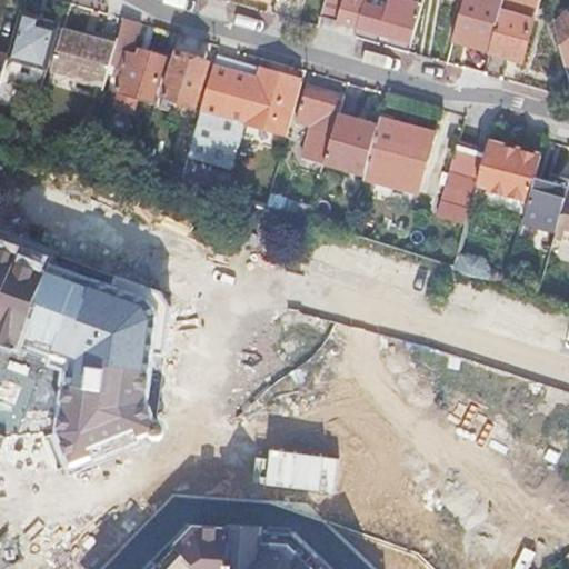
[(326,0),(321,17),(411,43),(422,0),(389,0),(387,9),(366,3),(366,0),(326,0)]
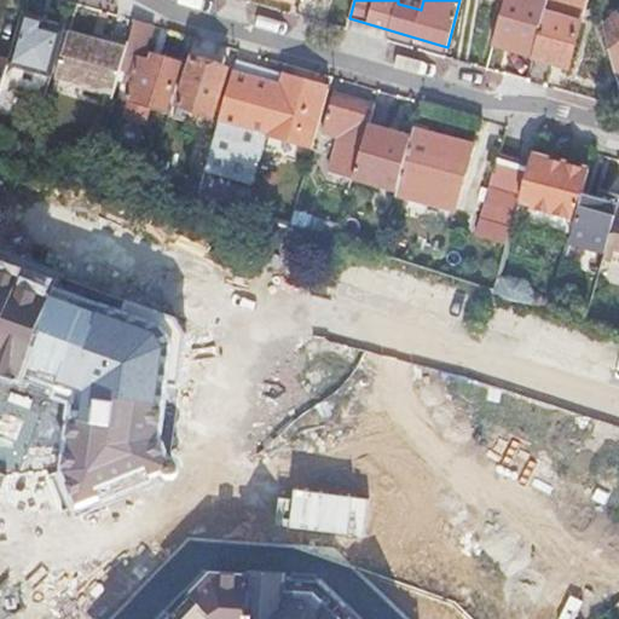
[(504,0),(492,46),(533,58),(548,0),(504,0)]
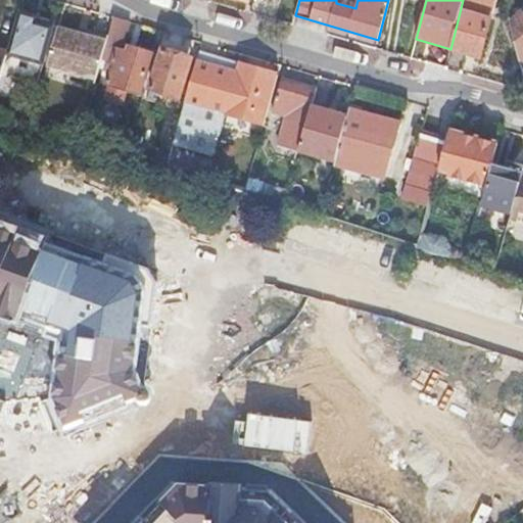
[(463,0),(450,49),(480,57),(495,0),(463,0)]
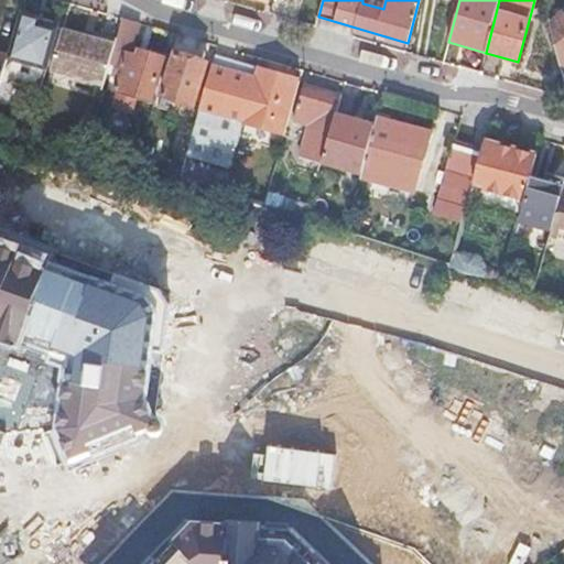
[(10,58),(8,58),(2,79),(40,90),(57,31),(39,25),(40,19),(23,14),(10,58)]
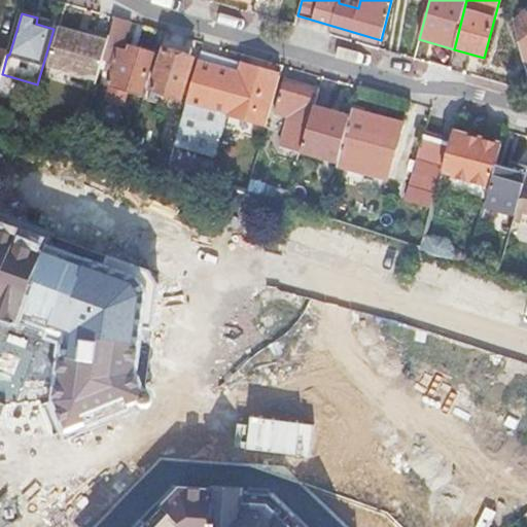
[(526,14),(525,13),(514,25),(523,63),(526,61),(526,14)]
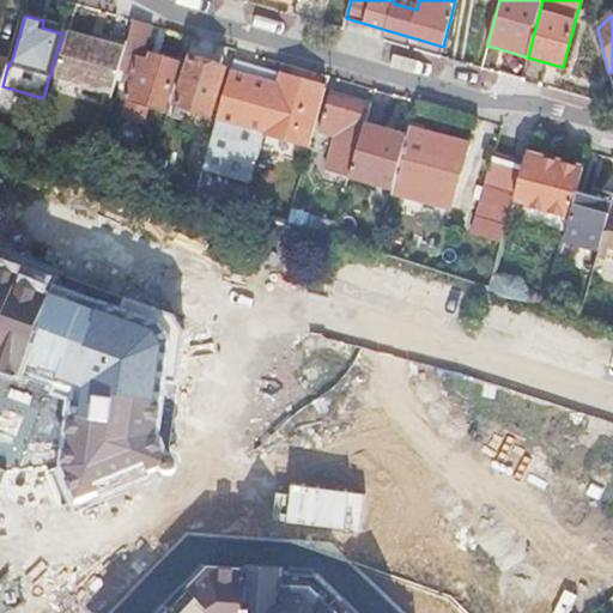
[(129,34),(125,52),(119,68),(133,72),(117,120),(140,127),(146,107),(163,111),(177,64),(150,55),(147,62),(137,59),(143,37),(129,34)]
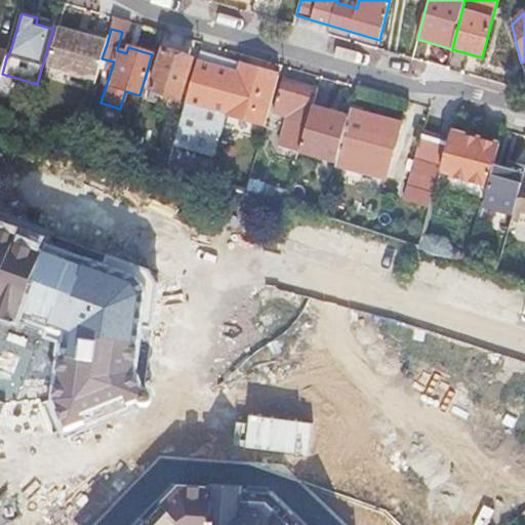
[(46,67),(95,81),(102,58),(107,44),(58,31),(55,41),(53,41),(46,67)]
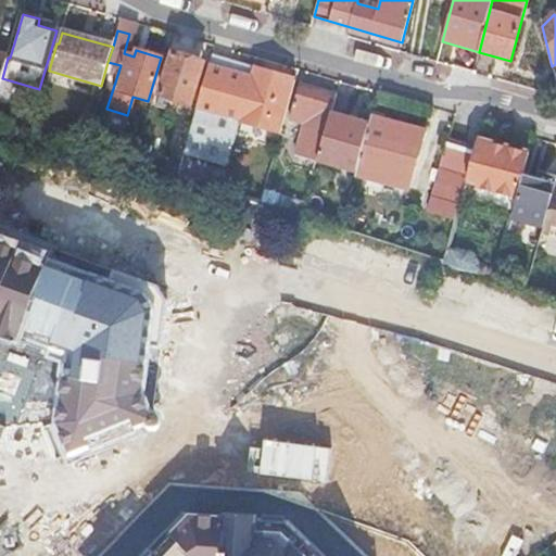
[(191,104),(205,64),(173,52),(160,93),(191,104)]
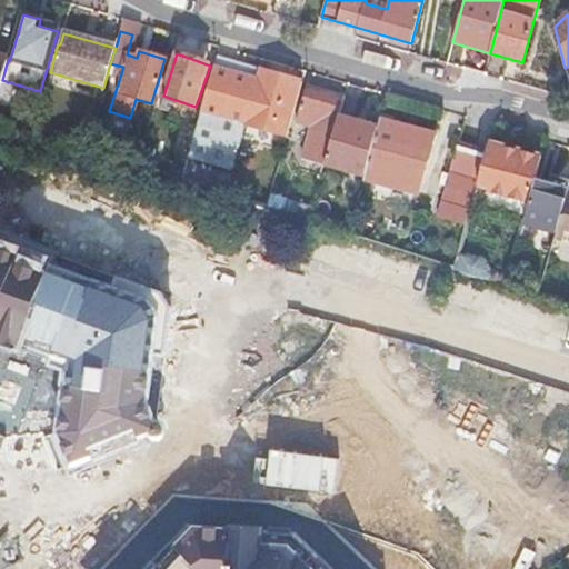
[(268,130),(287,135),(301,83),(217,58),(187,157),(229,169),(242,123),(261,128),(260,133),(267,136),(268,130)]
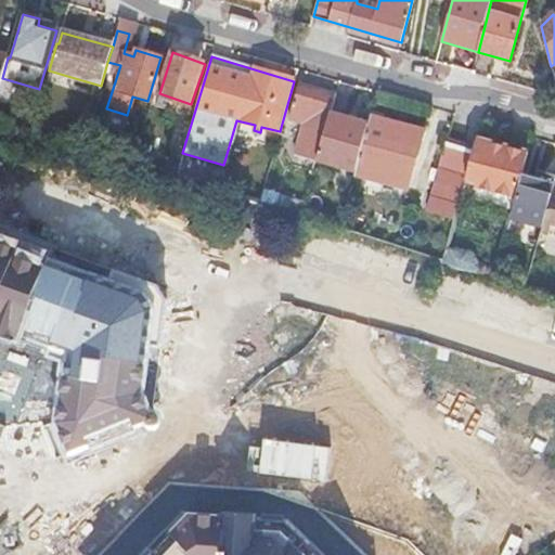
[(288,119),(324,130),(328,115),(334,95),(298,85),(288,119)]
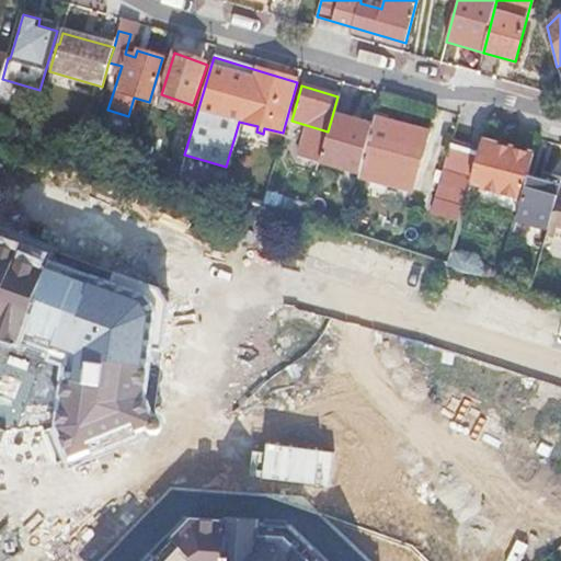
[(388,117),(377,114),(373,127),(359,173),(358,178),(410,192),(427,134),(387,122),(388,117)]
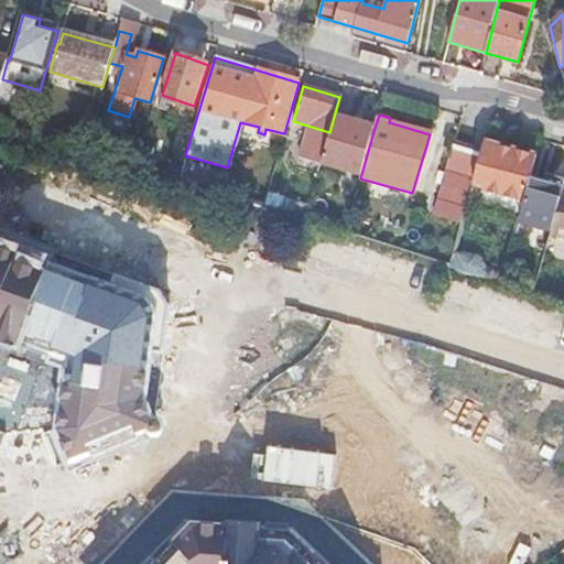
[(375,128),(334,117),(329,132),(321,162),(361,174),(375,128)]
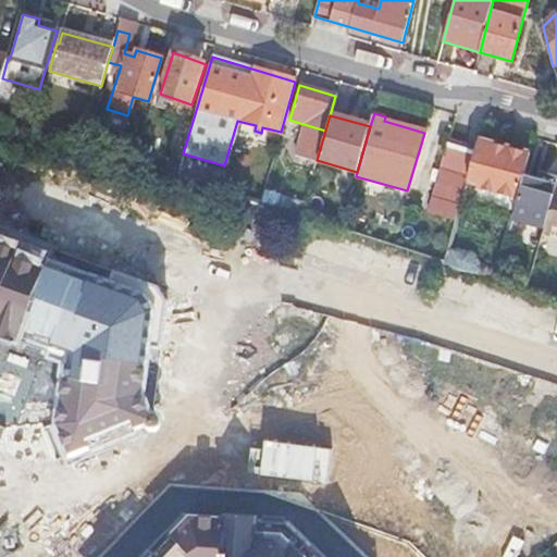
[(491,144),(479,140),(475,153),(470,170),(482,173),(481,177),(522,189),(528,170),(532,155),(491,143),(491,144)]
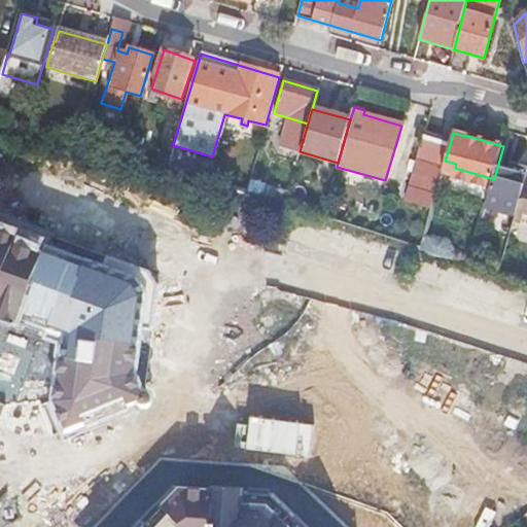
[(406,201),(431,209),(445,161),(450,145),(423,138),(406,201)]
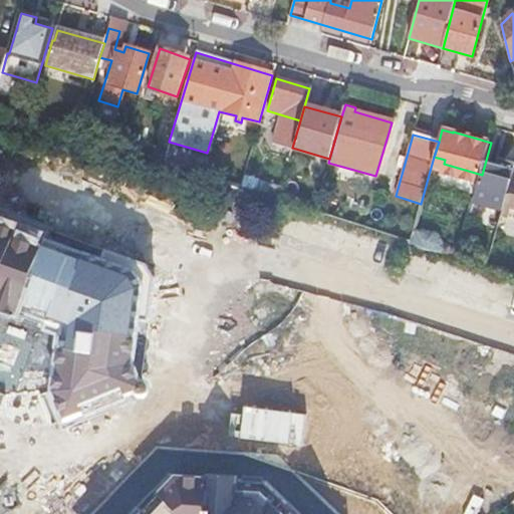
[(513,170),(513,158),(508,157),(510,147),(493,142),(487,168),(484,167),(481,185),(501,191),(505,173),(513,175),(513,170)]
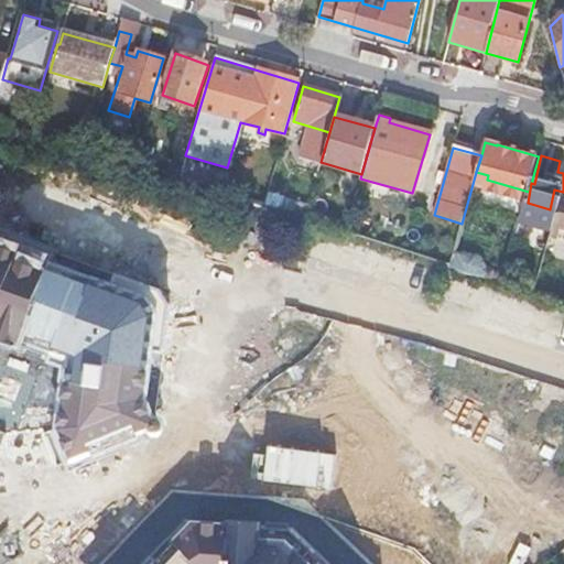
[(529,192),(487,180),(484,192),(525,203),(529,192)]
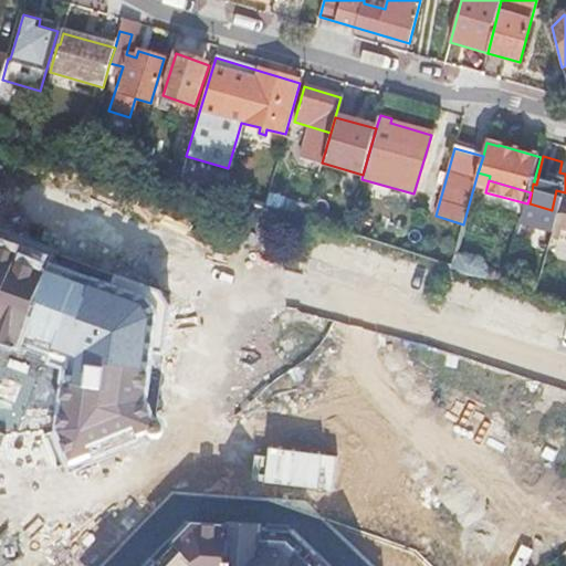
[(552,237),(565,240),(565,192),(552,237)]
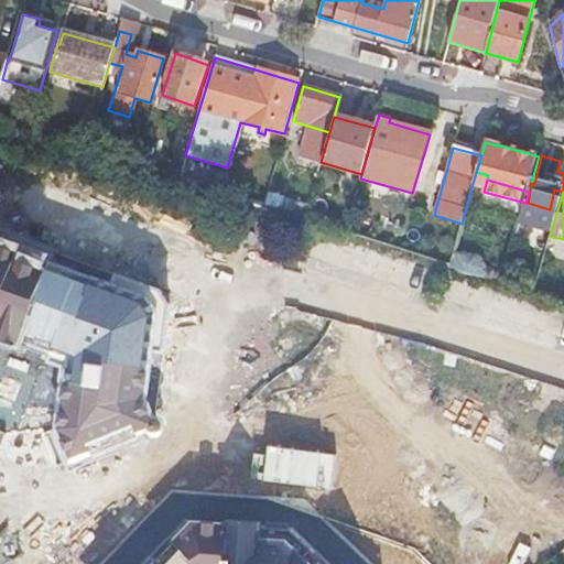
[(0,444),(4,432),(43,430),(56,466),(72,462),(161,425),(150,400),(153,367),(163,368),(170,305),(161,290),(115,273),(111,284),(46,260),(50,250),(0,231),(0,444)]
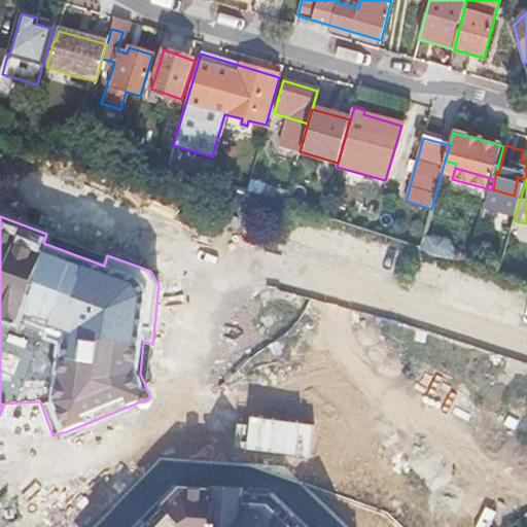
[(312,526),(270,487),(170,484),(127,526),(312,526)]
